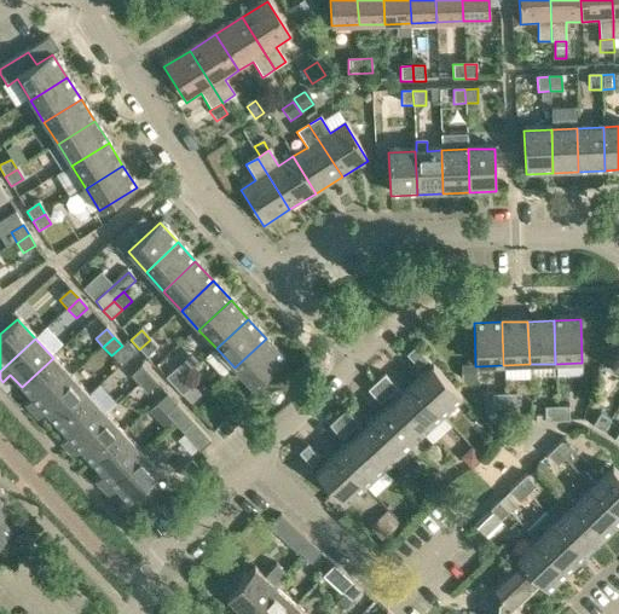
[(266,339),(235,368),(253,388),(284,359),(266,339)]
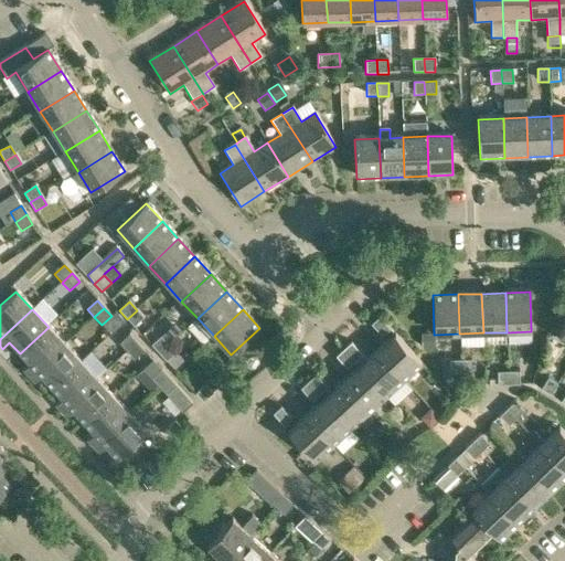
[(137,310),(127,319),(134,327),(144,318),(137,310)]
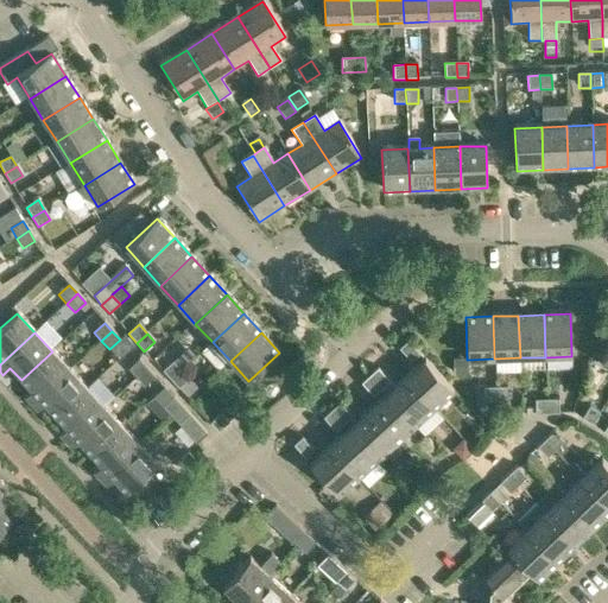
[(419,355),(413,348),(407,342),(399,350),(411,363),(419,355)]
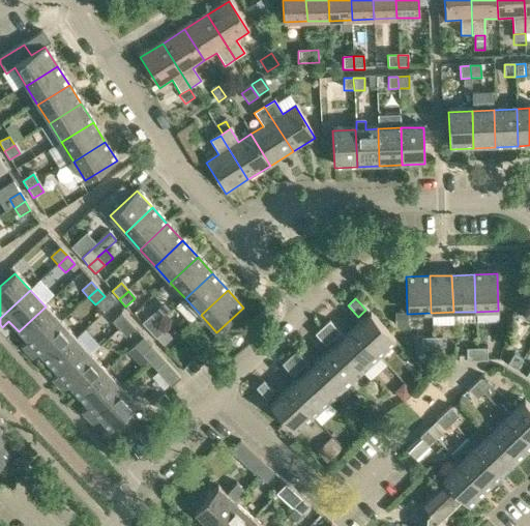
[(46,307),(19,331),(28,342),(22,348),(27,354),(61,323),(46,307)]
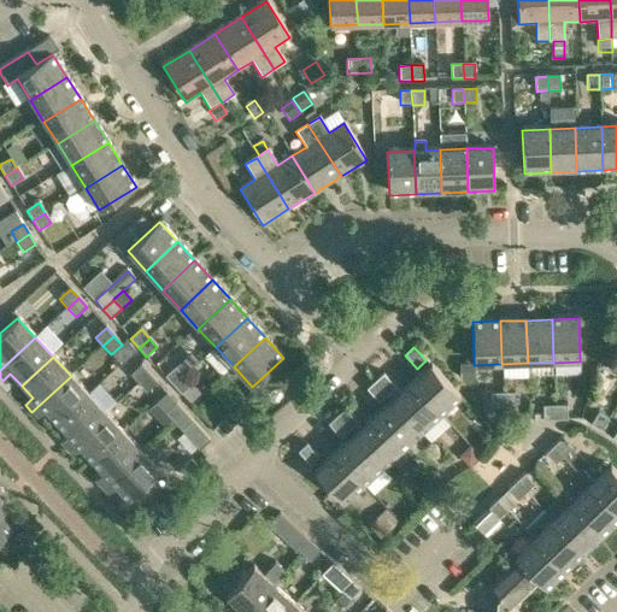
[(130,376),(139,384),(150,375),(141,366),(130,376)]
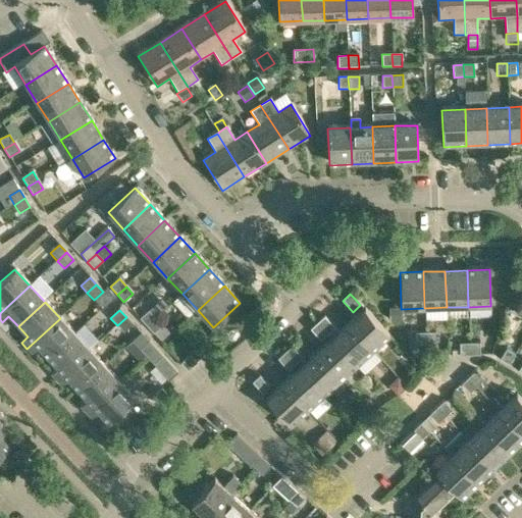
[(364,310),(348,325),(371,352),(388,337),(364,310)]
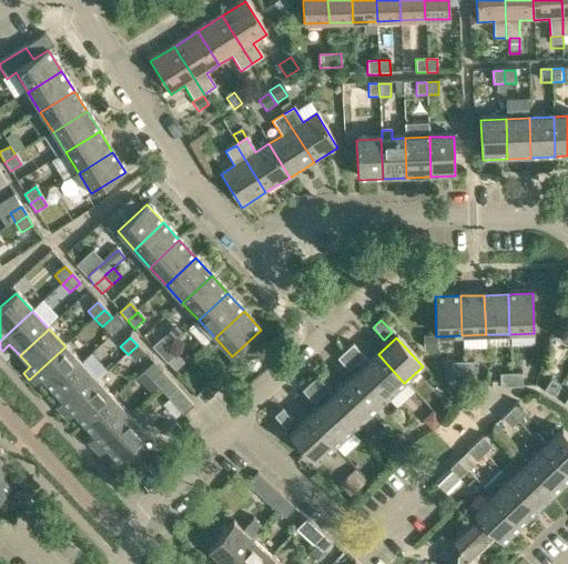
[(152,348),(160,356),(170,348),(162,339),(152,348)]
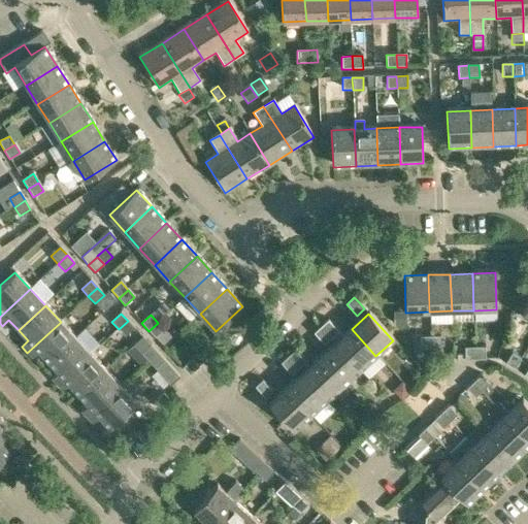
[(128,321),(119,329),(125,337),(134,328),(128,321)]
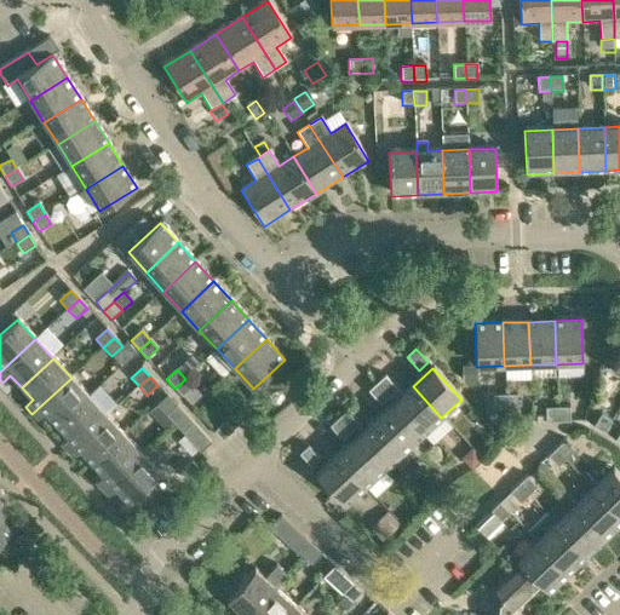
[(72,378),(32,414),(38,421),(45,414),(57,426),(89,397),(72,378)]
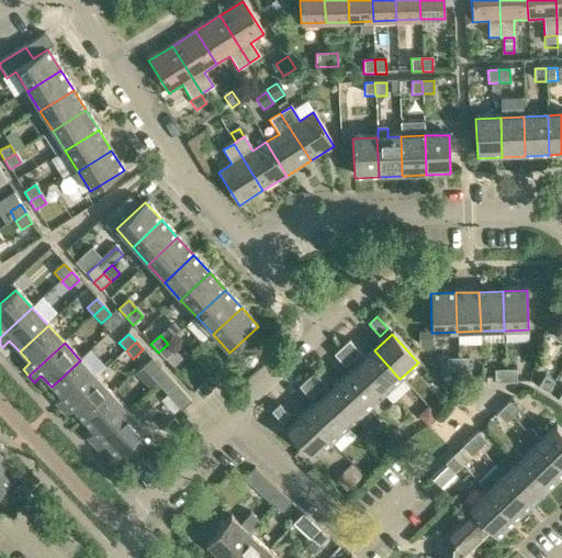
[(168,344),(158,353),(165,360),(175,350),(168,344)]
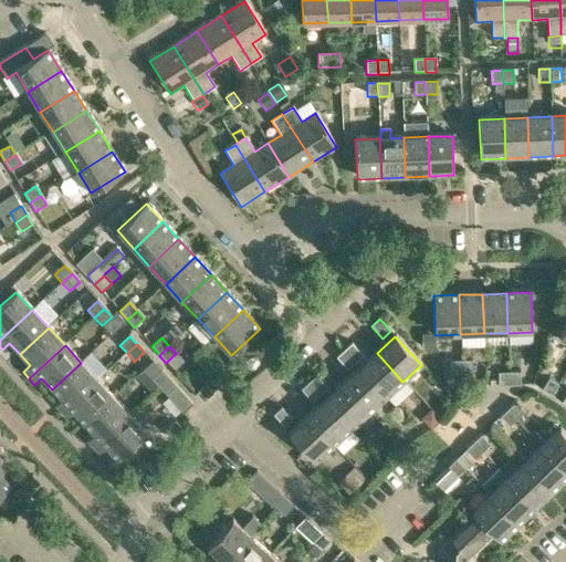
[(355,364),(344,352),(336,358),(347,371),(355,364)]
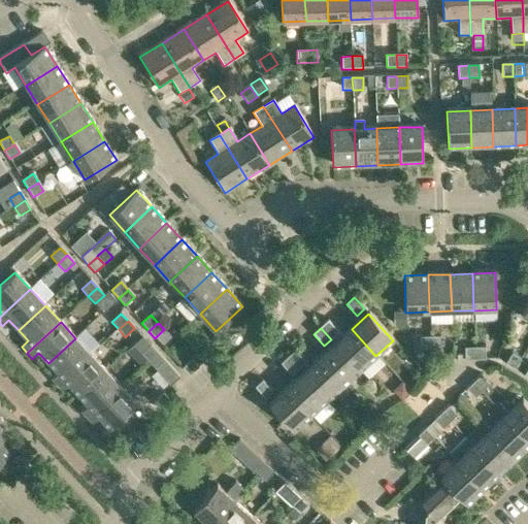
[(352,329),(335,344),(359,370),(375,356),(352,329)]
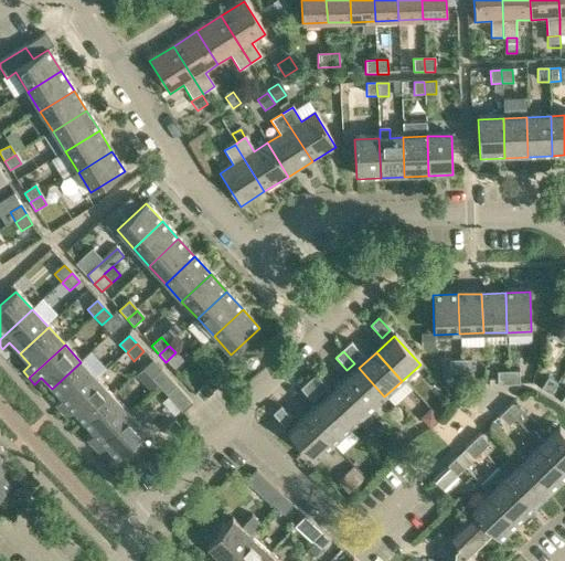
[(471,360),(460,361),(460,374),(471,373),(471,360)]
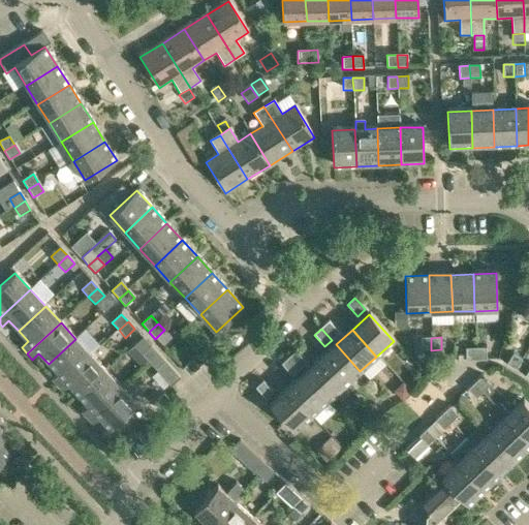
[(431,350),(431,338),(421,338),(421,350),(431,350)]
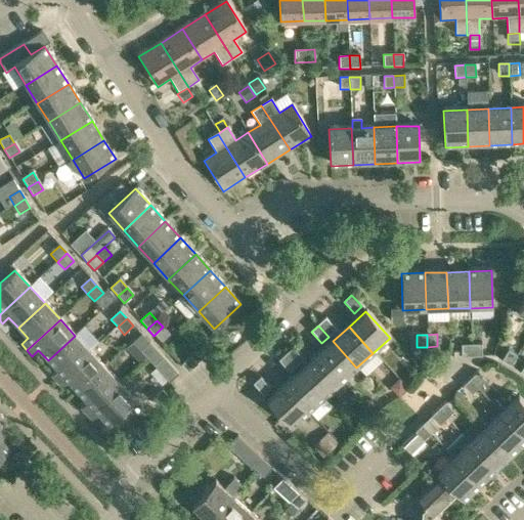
[(75,336),(48,360),(57,371),(51,377),(56,383),(90,352),(75,336)]
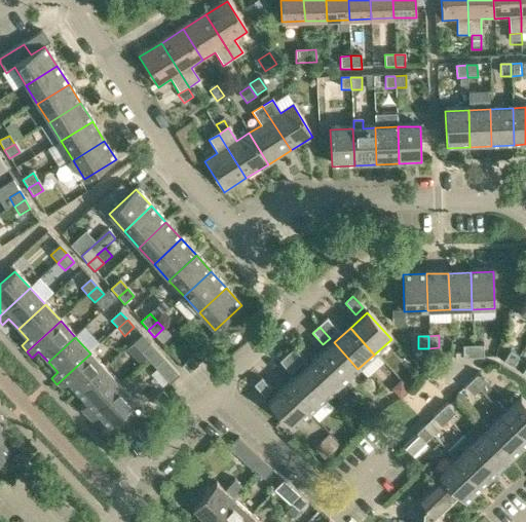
[(473,338),(473,346),(474,359),(484,359),(483,337),(473,338)]
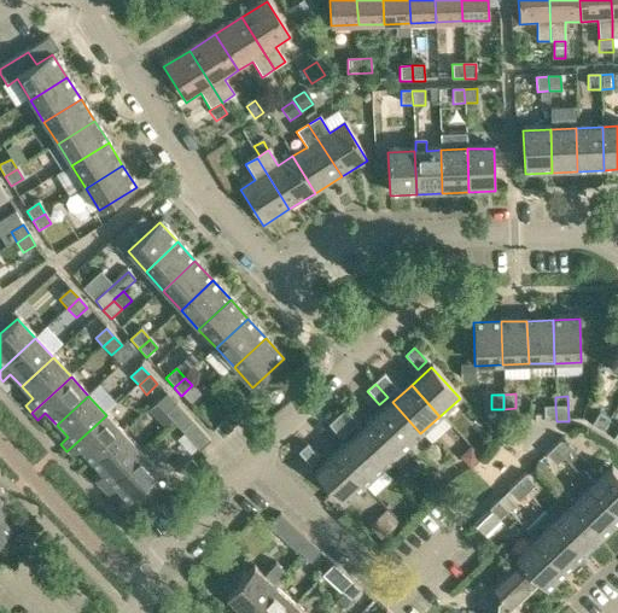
[(392,402),(372,419),(401,451),(420,433),(392,402)]
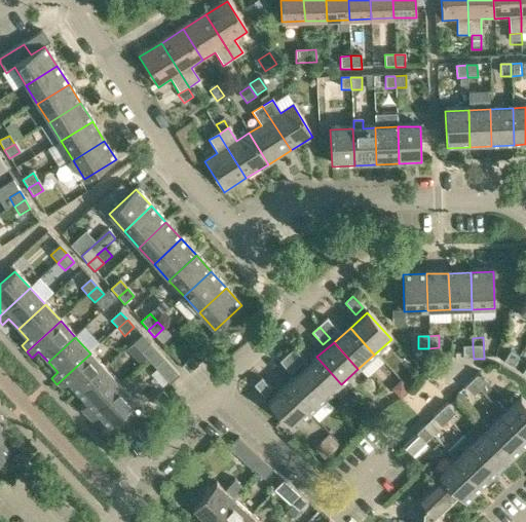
[(141,353),(148,361),(157,352),(150,345),(141,353)]
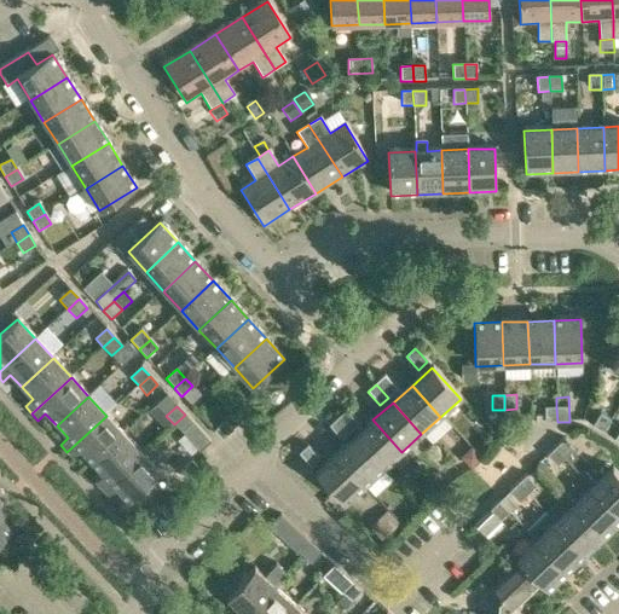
[(557,422),(556,407),(544,409),(545,422),(557,422)]
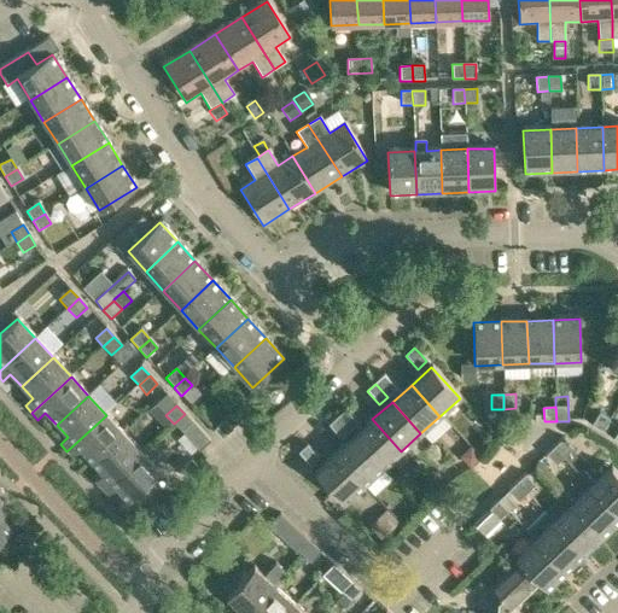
[(345,410),(337,419),(349,433),(359,425),(345,410)]
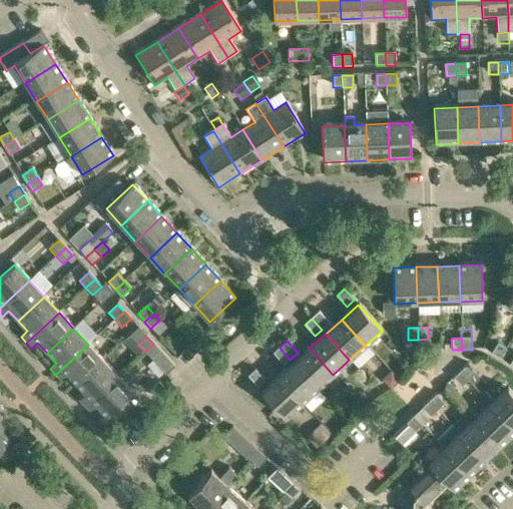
[(153,344),(144,352),(166,375),(174,367),(153,344)]
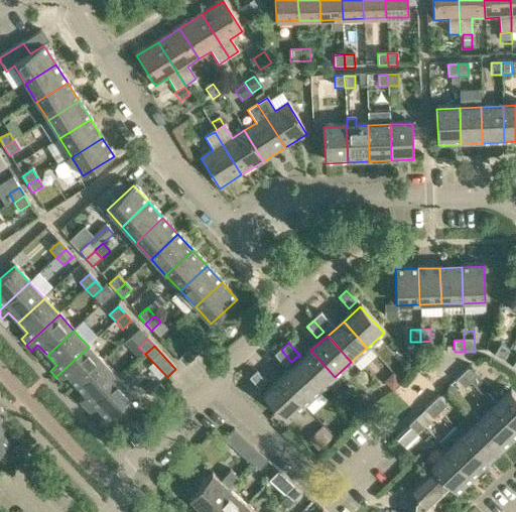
[(501,346),(494,356),(503,361),(509,352),(501,346)]
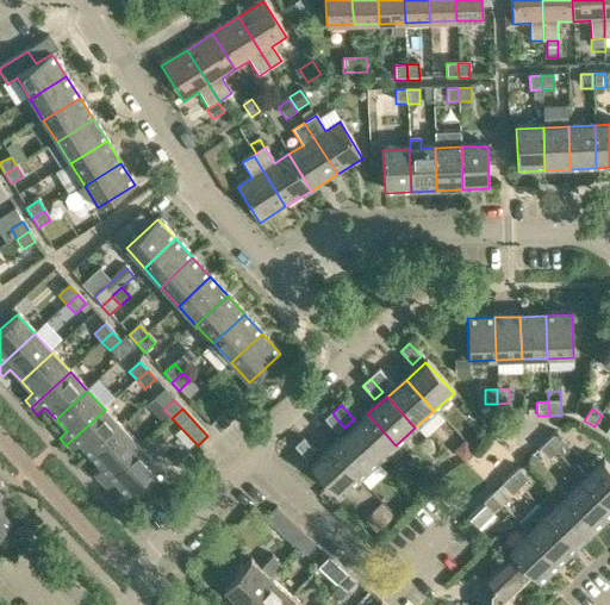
[(105,410),(66,446),(72,451),(80,446),(91,457),(122,429),(105,410)]
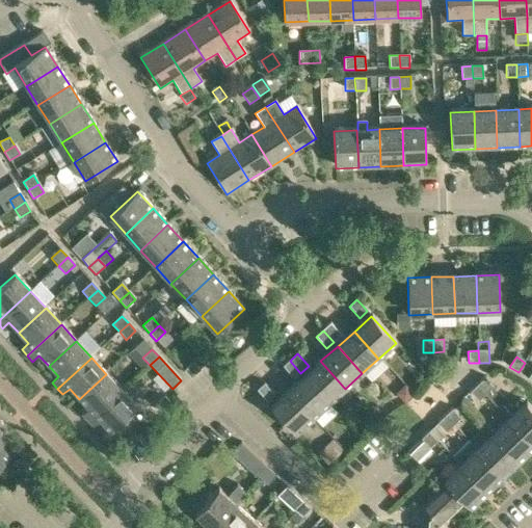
[(300,373),(290,361),(283,367),(294,378),(300,373)]
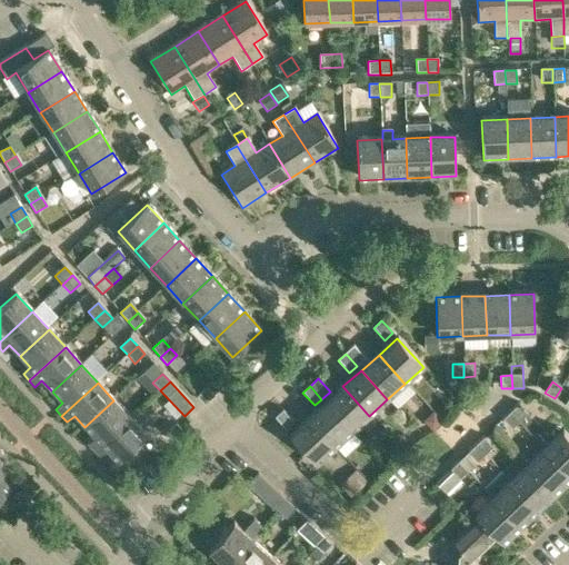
[(342,386),(325,403),(351,432),(369,416),(342,386)]
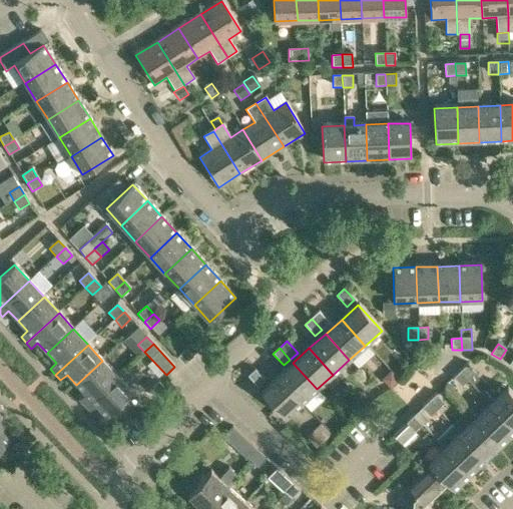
[(193,357),(186,350),(177,358),(184,365),(193,357)]
